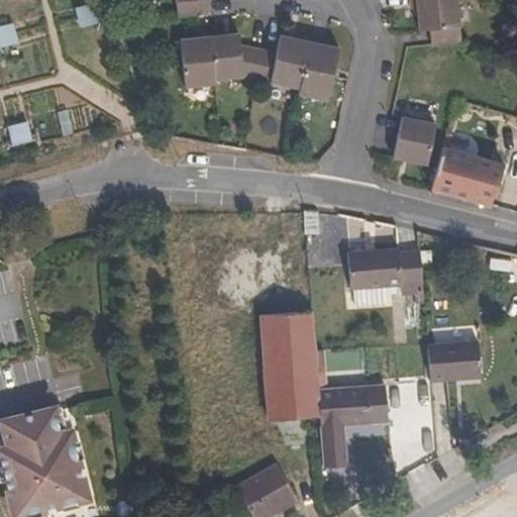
[(206,0),(181,0),(176,1),(177,16),(208,14),(206,0)]
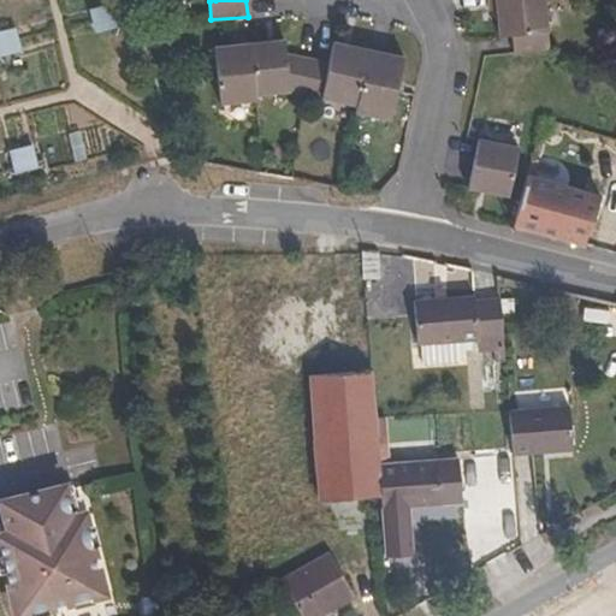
[(549,48),(544,0),(489,0),(490,11),(498,11),(501,35),(511,35),(513,52),(549,48)]
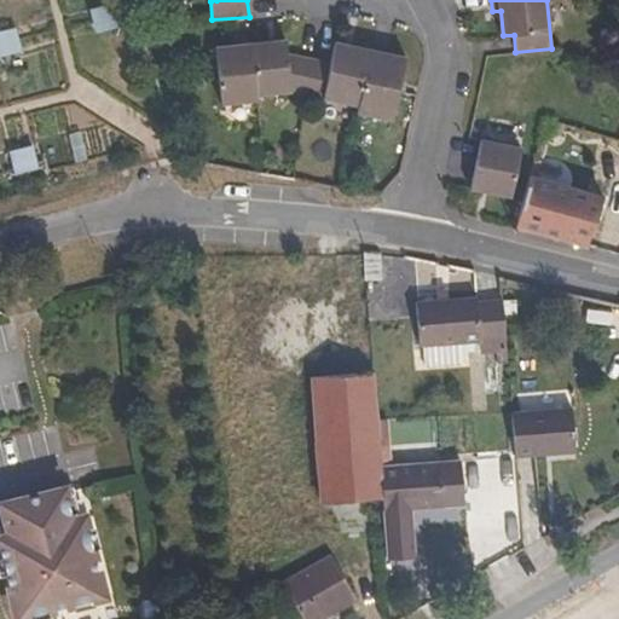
[(113,4),(90,10),(96,34),(119,28),(113,4)]
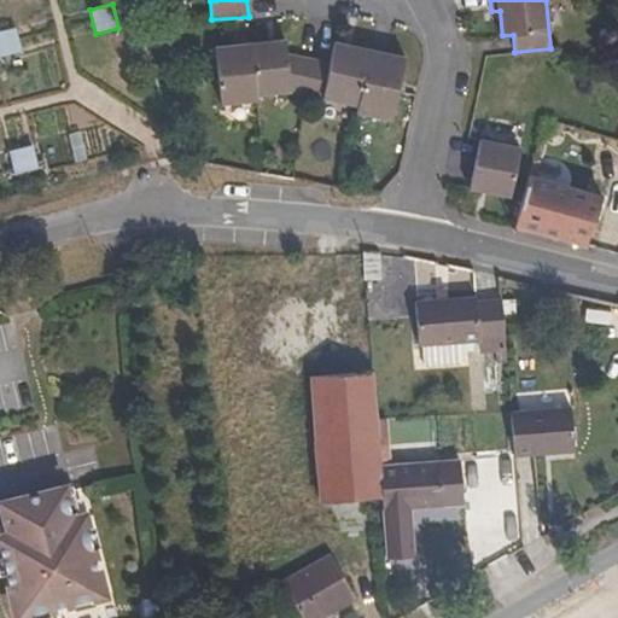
[(16,28),(0,30),(0,57),(22,52),(16,28)]
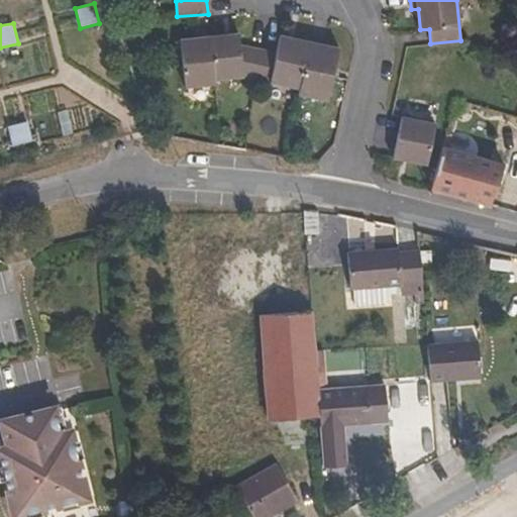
[(239,43),(238,32),(211,35),(214,80),(243,77),(239,43)]
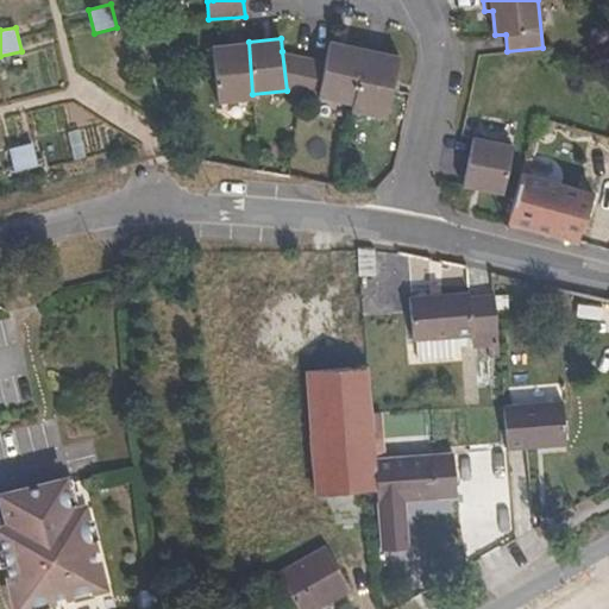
[(400,56),(331,41),(326,62),(318,98),(352,106),(352,111),(385,119),(400,56)]
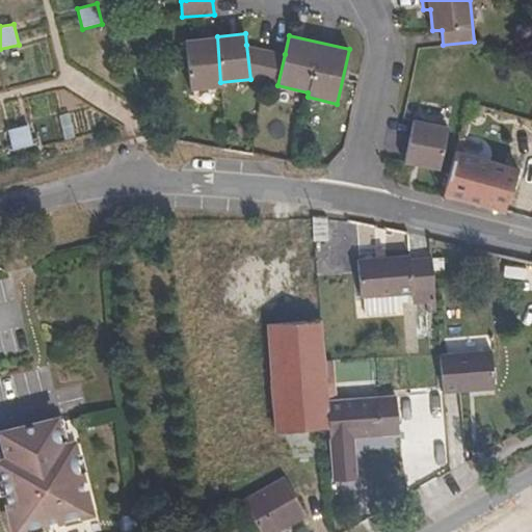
[(190,89),(220,86),(220,82),(217,36),(185,38),(190,89)]
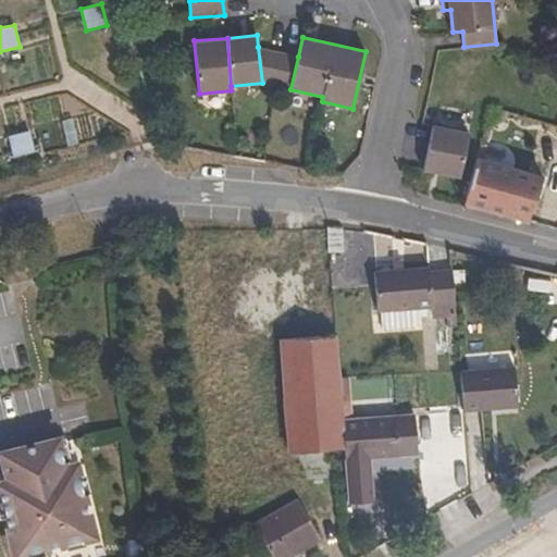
[(258,47),(262,83),(291,89),(298,57),(258,47)]
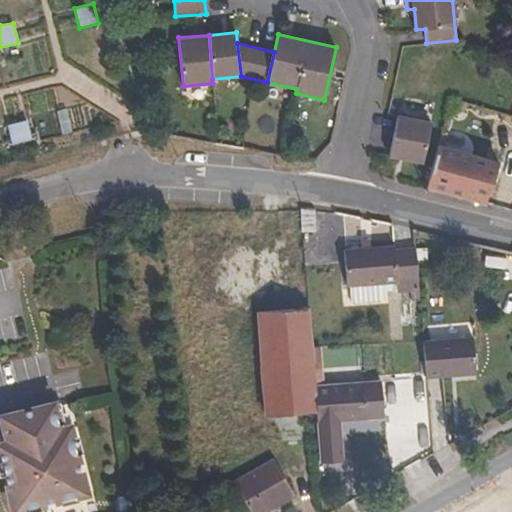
[(430,125),(397,117),(390,155),(423,163),(430,125)]
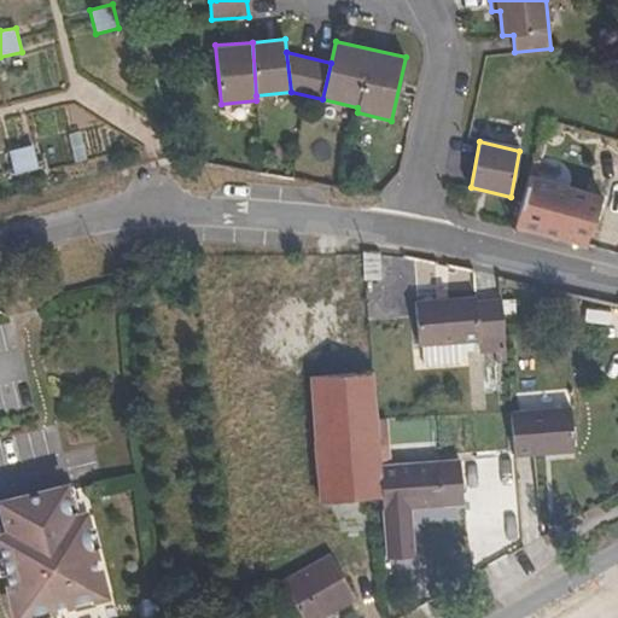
[(33,145),(10,151),(16,175),(39,169),(33,145)]
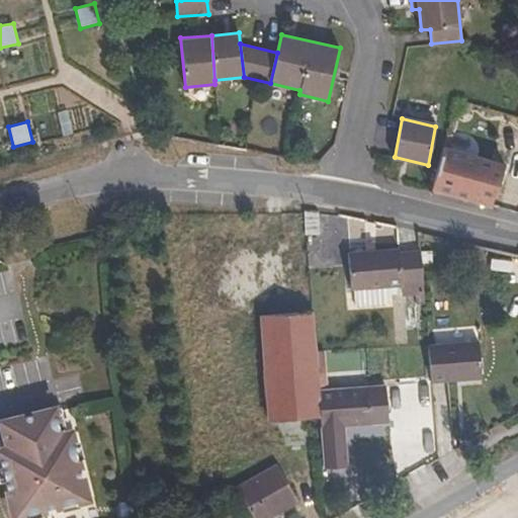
[(442,152),(432,188),(492,205),(493,202),(498,184),(505,187),(508,187),(514,167),(505,164),(504,167),(442,152)]
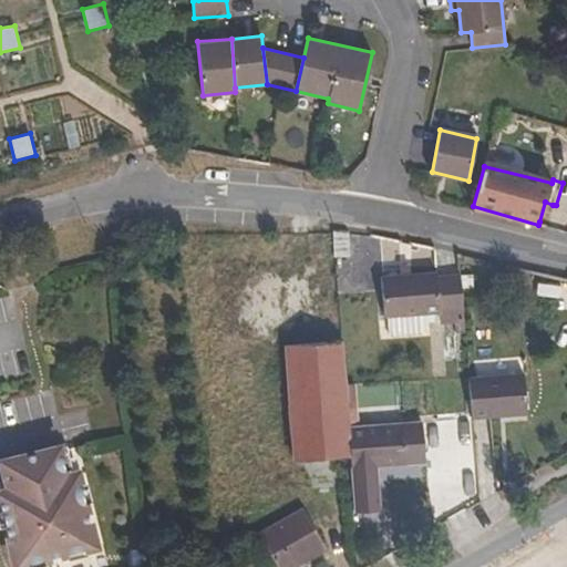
[(545,202),(539,222),(548,224),(553,205),(545,202)]
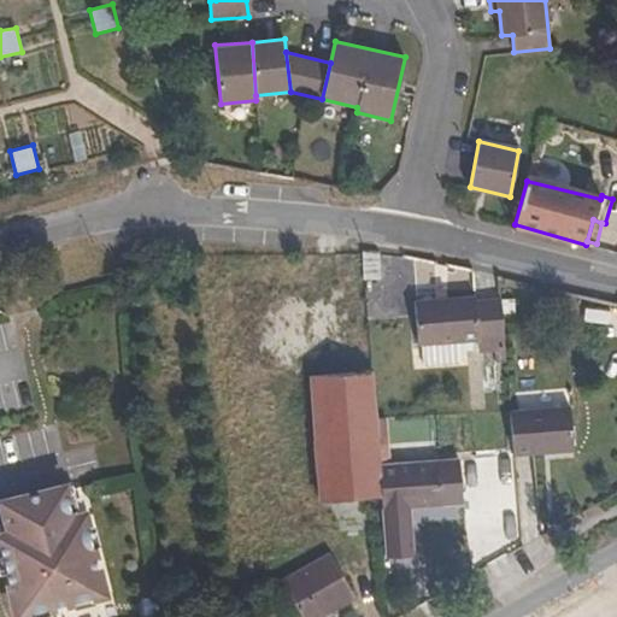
[(380,278),(377,252),(365,251),(364,254),(366,280),(380,278)]
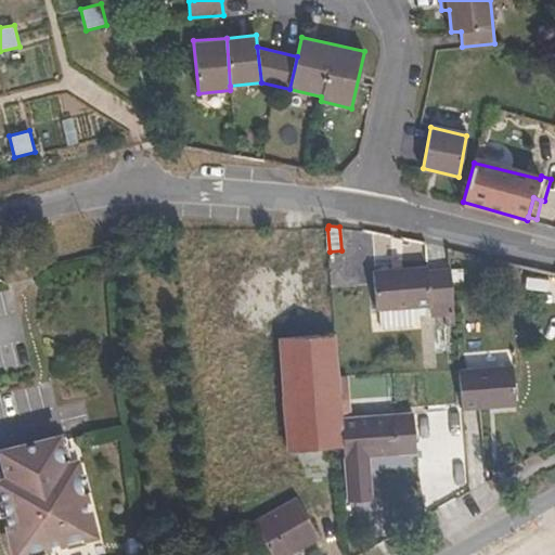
[(433,315),(455,314),(452,271),(428,272),(427,267),(400,268),(399,260),(391,261),(391,269),(373,271),(375,309),(379,310),(379,326),(412,324),(411,307),(431,306),(433,315)]
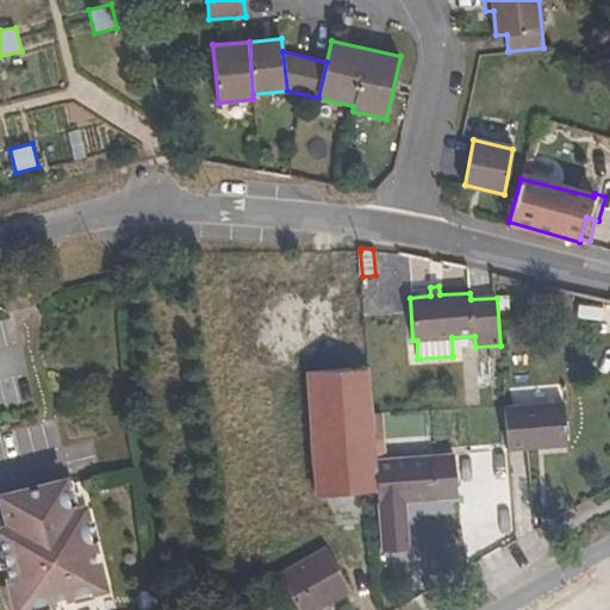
[(377,460),(373,411),(369,366),(310,371),(319,496),(379,491),(377,460)]
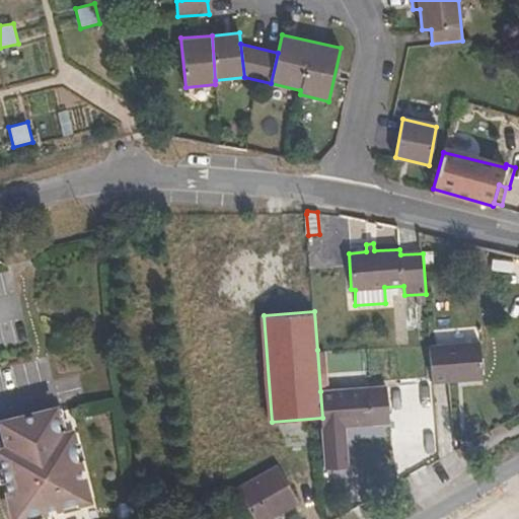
[(430,348),(433,383),(484,378),(479,343),(430,348)]
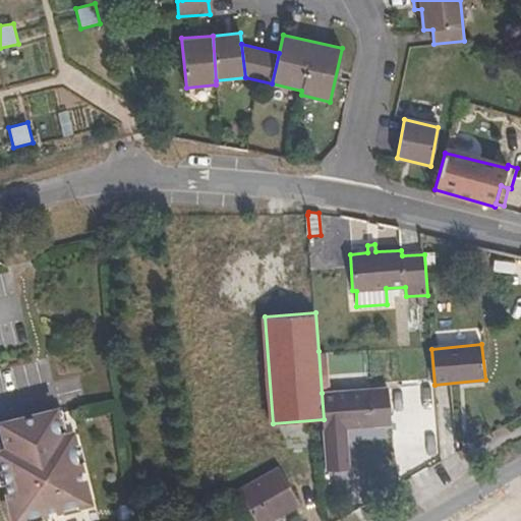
[(373,389),(322,393),(324,419),(325,429),(375,425),(373,389)]
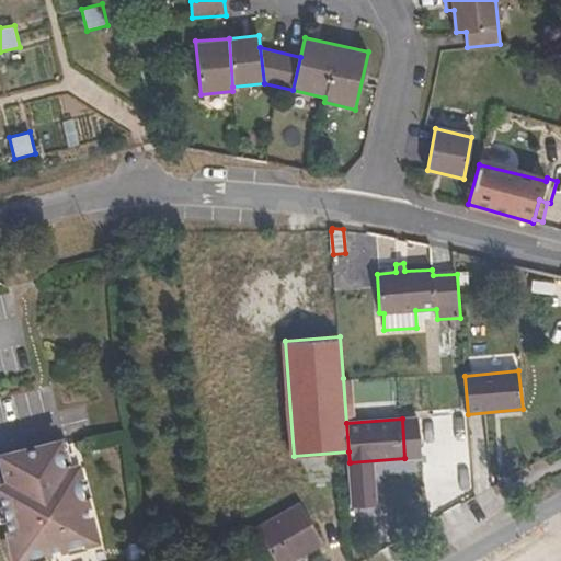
[(67,441),(0,457),(0,478),(2,487),(0,487),(0,492),(16,559),(95,540),(77,468),(75,469),(67,441)]
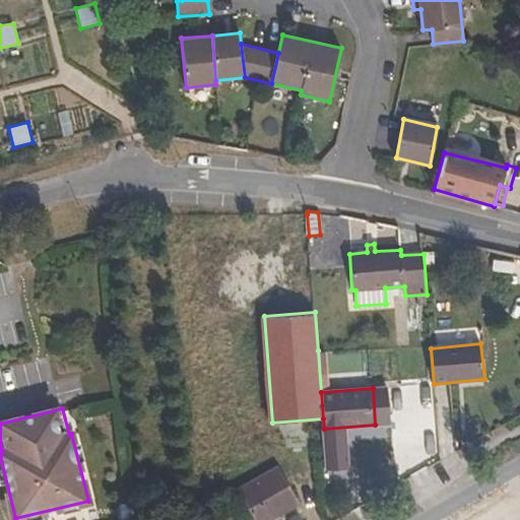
[(270,519),(302,503),(280,465),(240,490),(257,519),(270,519)]
